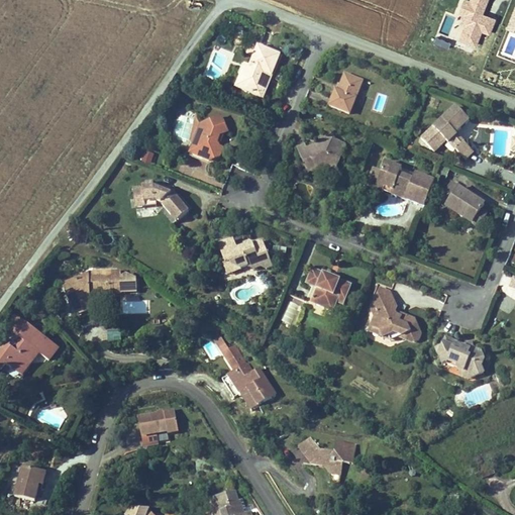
[(489,0),(475,0),(474,0),(466,0),(461,12),(473,16),(464,39),(479,44),(484,30),(492,33),(497,19),(484,14),(489,0)]
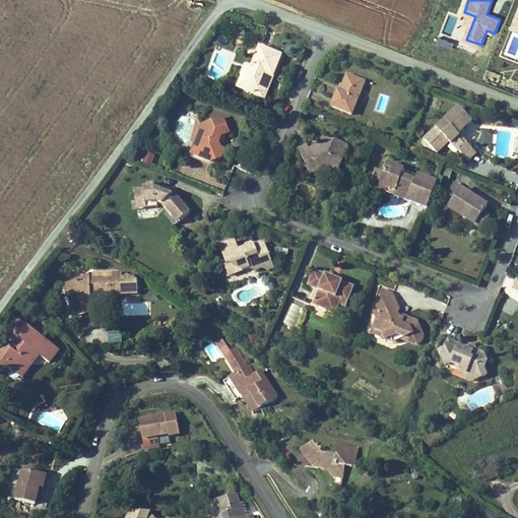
[(260,44),(253,63),(246,61),(236,88),(265,99),(280,51),(260,44)]
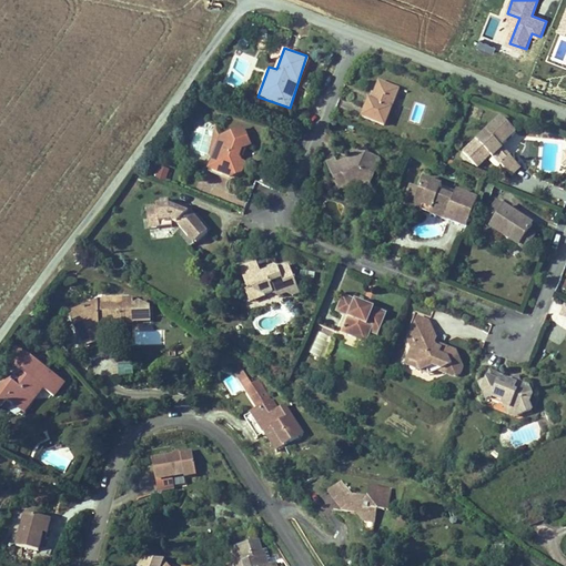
[(385,123),(398,87),(377,80),(370,101),(367,101),(362,115),(385,123)]
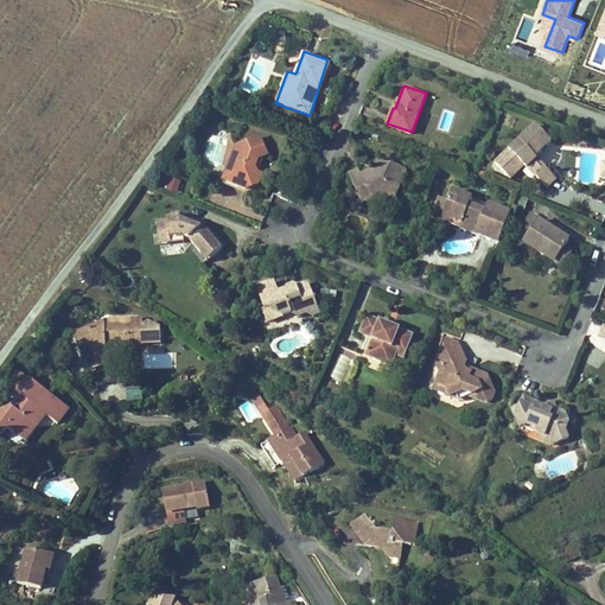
[(494,160),(513,178),(534,157),(532,154),(546,138),(533,123),(494,160)]
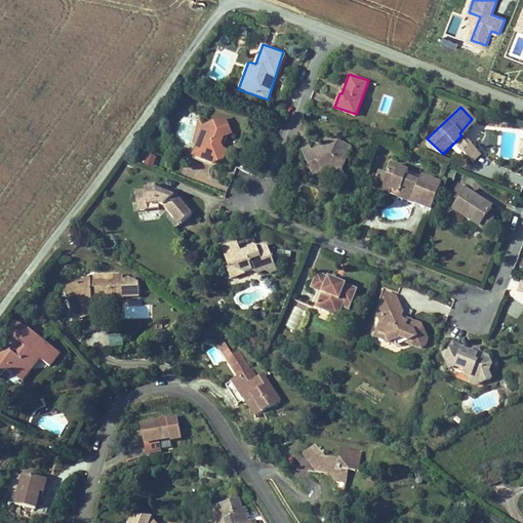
[(225,117),(203,126),(198,145),(197,147),(207,151),(204,160),(213,163),(225,157),(228,149),(224,146),(219,143),(222,135),(228,133),(232,131),(225,117)]
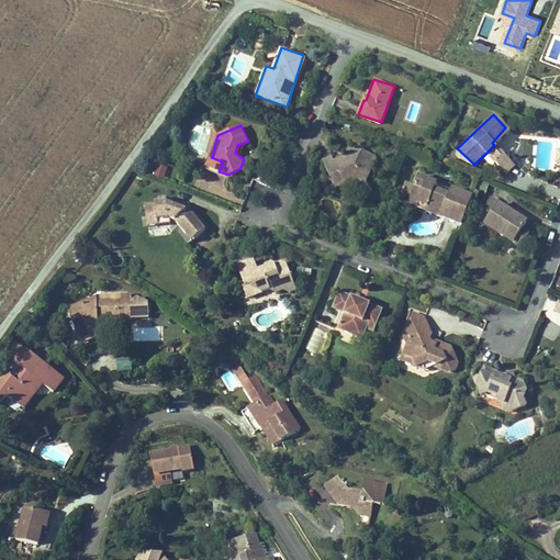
[(333,155),(324,160),(338,189),(360,178),(365,180),(374,155),(350,145),(347,153),(336,159),(333,155)]
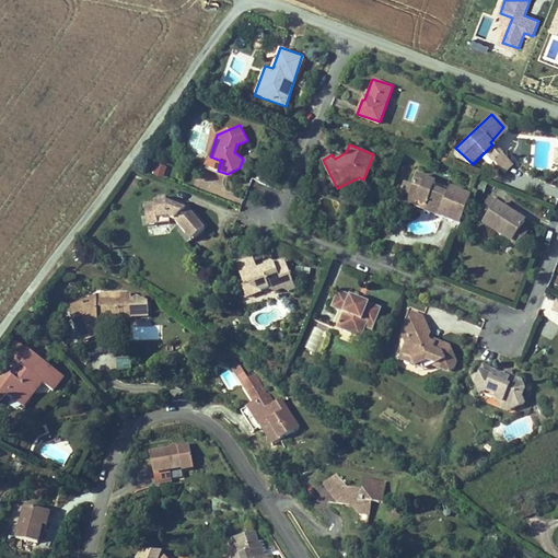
[(501,151),(491,162),(503,173),(514,162),(501,151)]
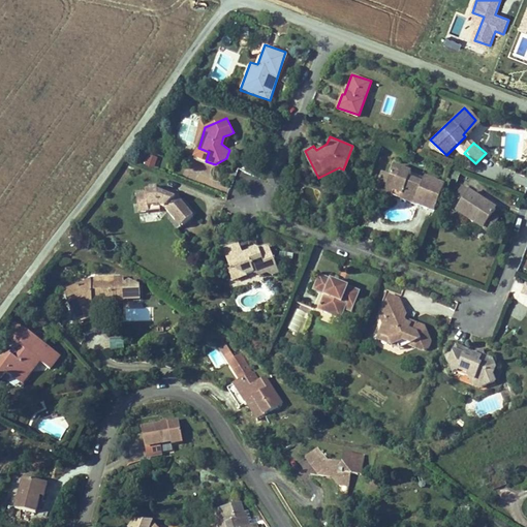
[(209,152),(198,148),(195,157),(206,161),(209,152)]
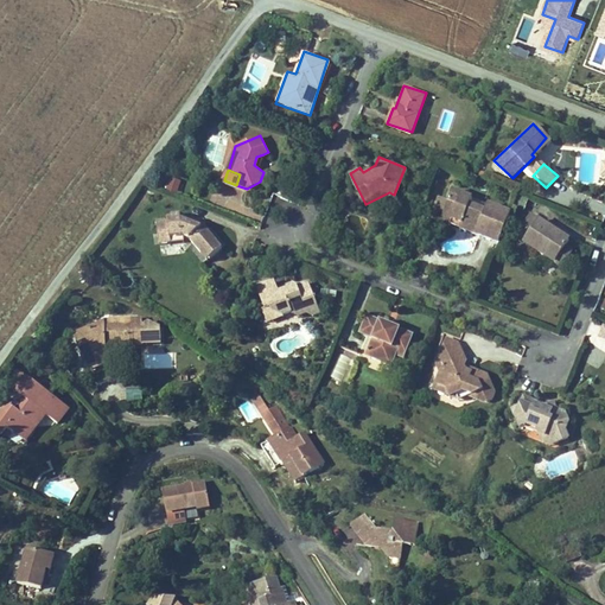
[(180,195),(183,182),(167,178),(164,190),(180,195)]
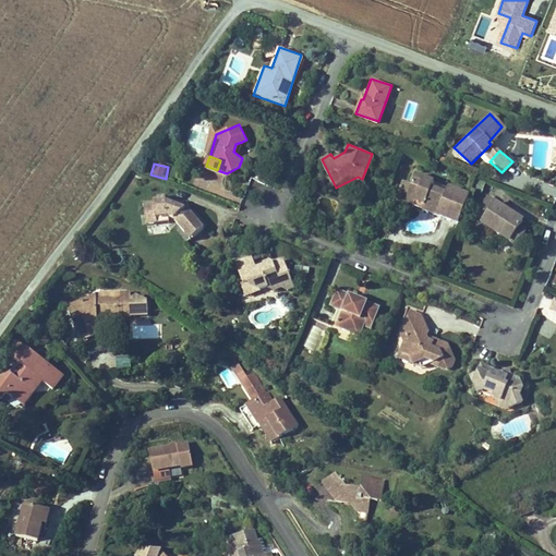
[(457,220),(466,197),(433,184),(436,179),(415,172),(412,181),(423,185),(415,205),(457,220)]
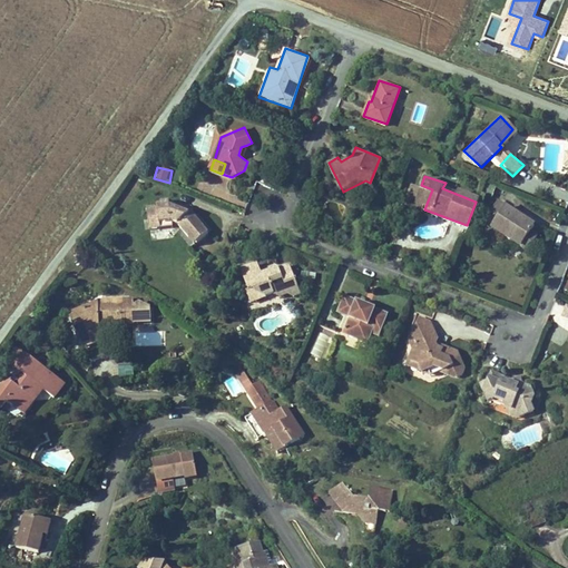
[(417,196),(421,185),(410,180),(404,192),(417,196)]
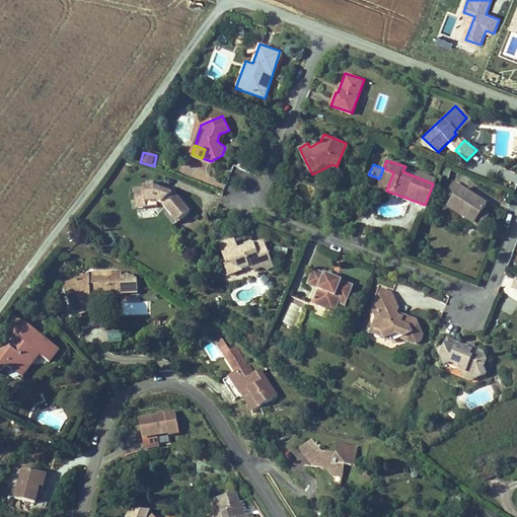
[(376,187),(386,191),(393,172),(383,168),(379,178),(376,187)]
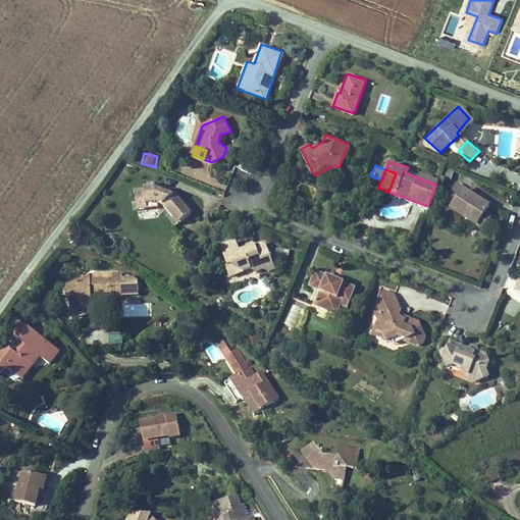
[(452,182),(440,201),(481,226),(487,214),(483,210),(487,203),(452,182)]
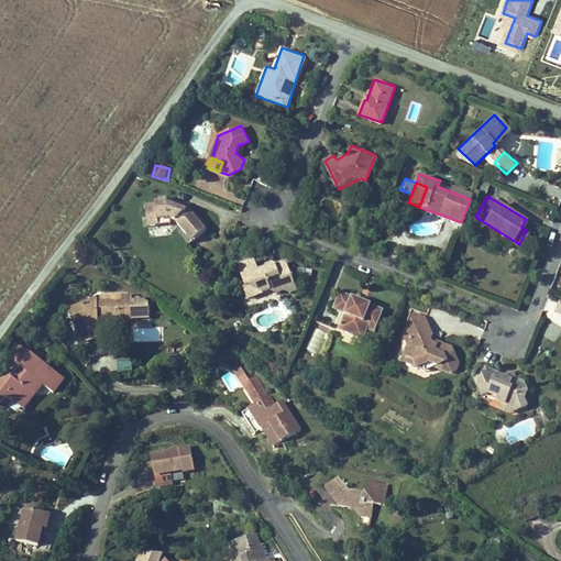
[(154,201),(144,202),(146,220),(164,220),(176,224),(194,242),(207,230),(193,215),(193,211),(171,198),(154,199),(154,201)]
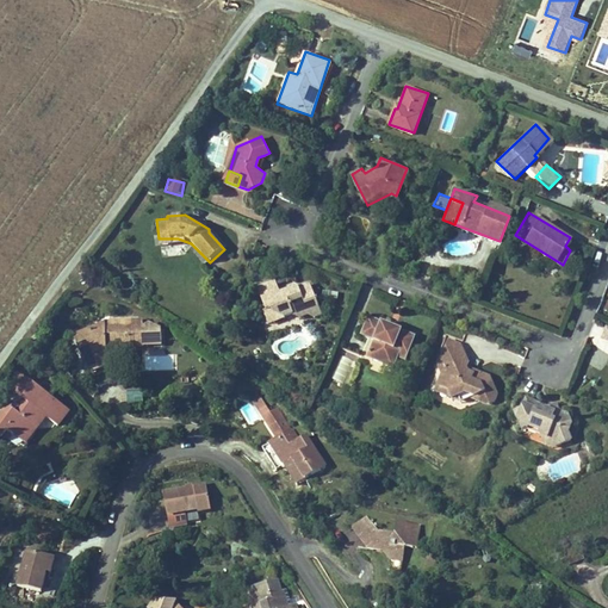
[(256,286),(264,305),(271,303),(272,309),(285,315),(289,312),(299,317),(304,315),(311,317),(316,314),(303,285),(298,287),(292,287),(290,286),(289,286),(290,292),(281,295),(279,290),(275,279),(256,286)]
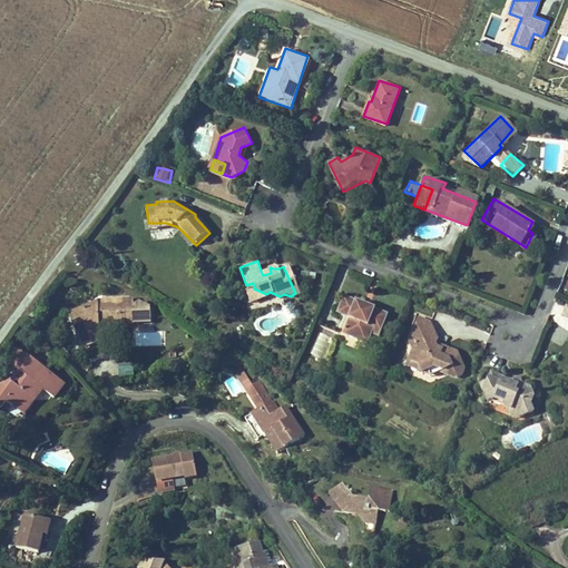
[(253,283),(246,285),(248,289),(245,292),(250,301),(266,294),(254,289),(253,283)]
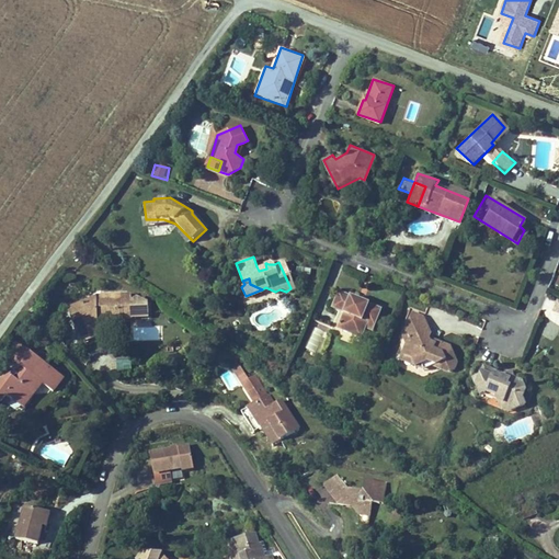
[(329,306),(334,307),(329,324),(360,335),(362,327),(368,329),(377,305),(334,289),(329,306)]
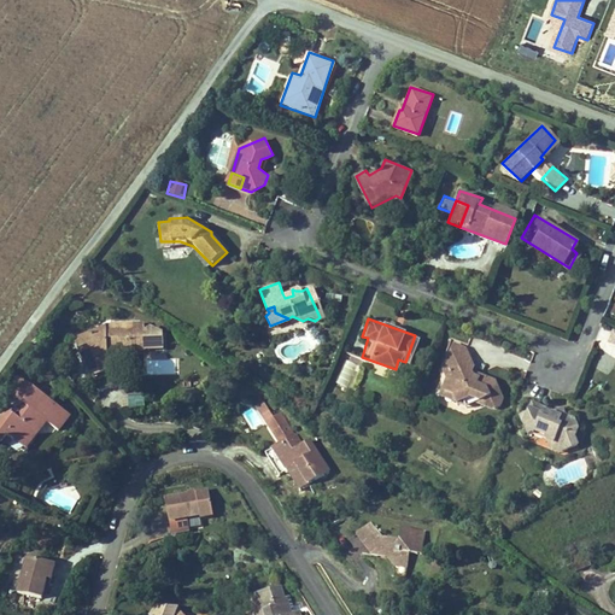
[(135,331),(135,323),(99,321),(66,332),(81,372),(106,364),(100,345),(139,349),(139,347),(157,350),(158,335),(146,328),(135,331)]
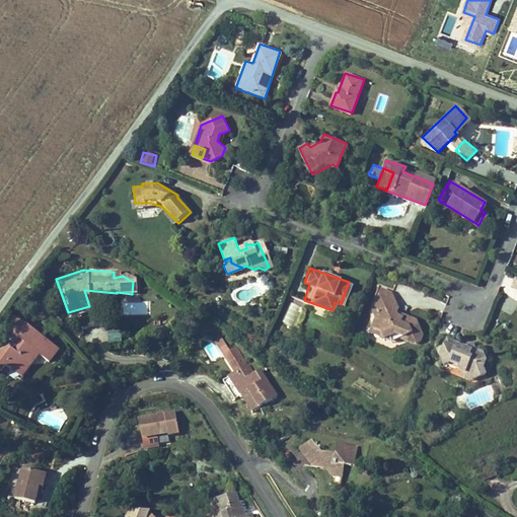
[(516,278),(510,276),(507,285),(516,288),(516,278)]
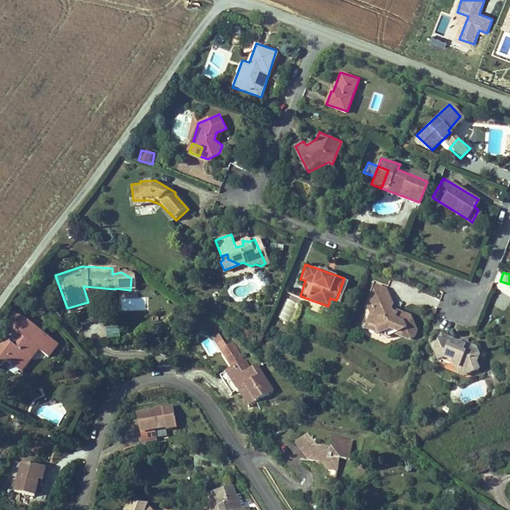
[(371,281),(361,305),(367,307),(361,322),(373,326),(372,335),(383,328),(390,331),(397,329),(398,334),(405,337),(410,335),(415,325),(408,309),(393,303),(398,293),(371,281)]
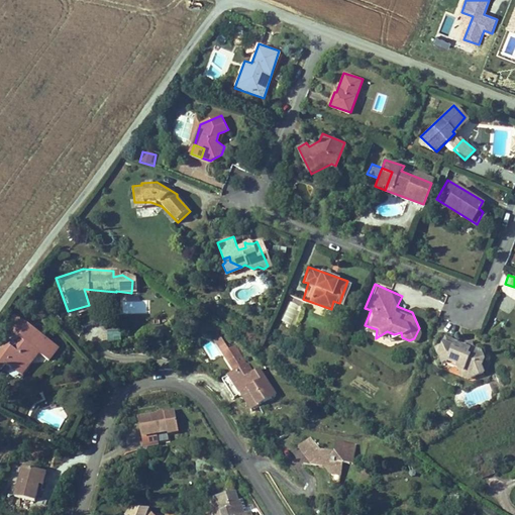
[(294,327),(304,302),(290,296),(280,322),(294,327)]
